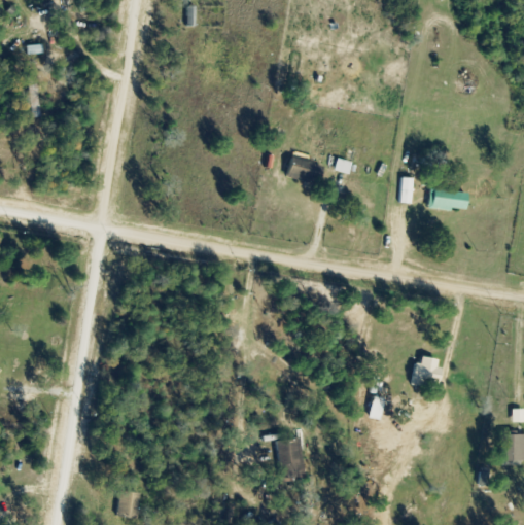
[(197,25),(197,5),(181,5),(181,25),(197,25)]
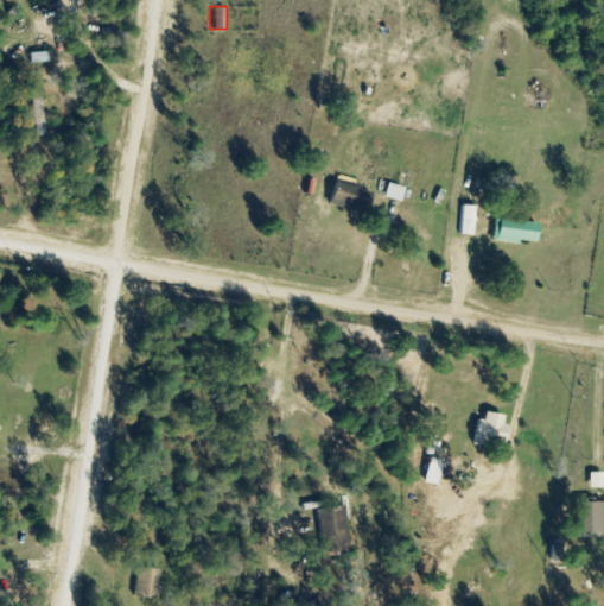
[(46,134),(42,86),(31,87),(36,136),(46,134)]
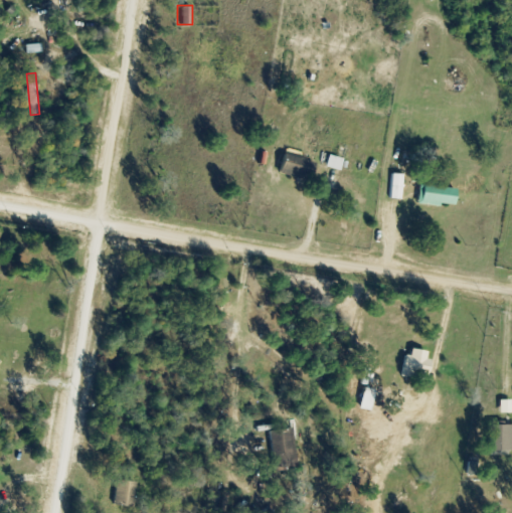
[(281,171),(311,180),(316,161),(287,153),(281,171)]
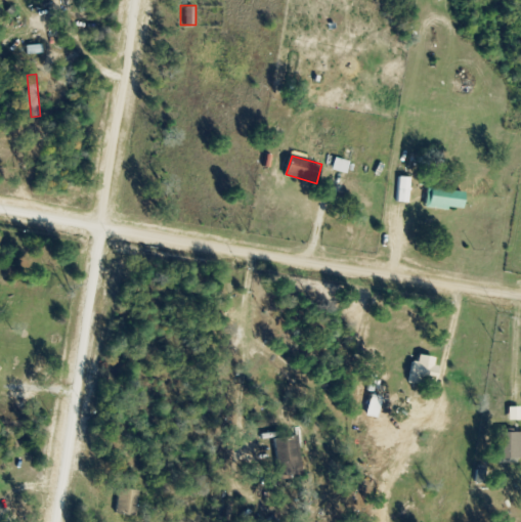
[(411,201),(411,176),(400,176),(400,201),(411,201)]
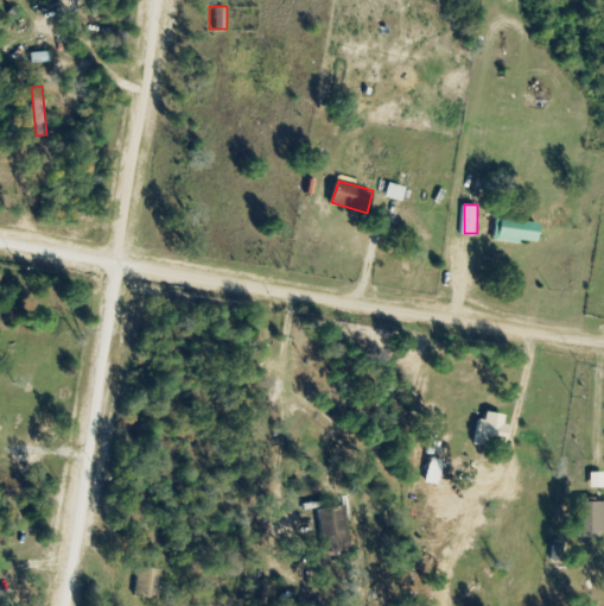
[(495,240),(538,241),(539,219),(496,218),(495,240)]
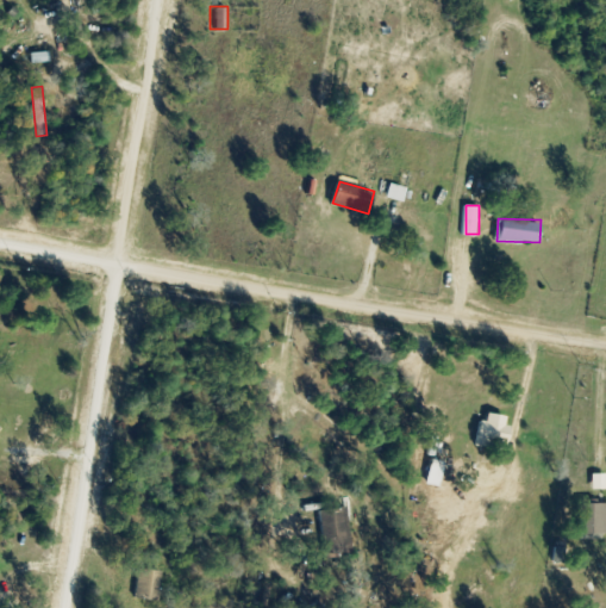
[(505,450),(512,417),(486,410),(478,442),(505,450)]
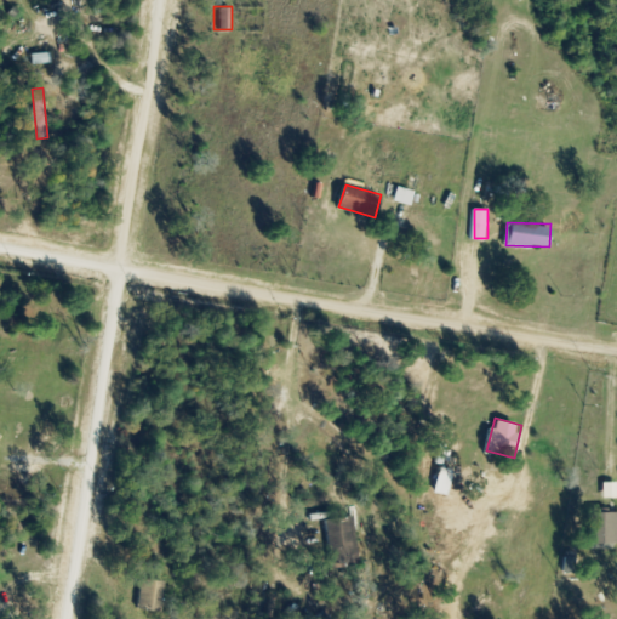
[(590,507),(590,541),(613,541),(613,507),(590,507)]
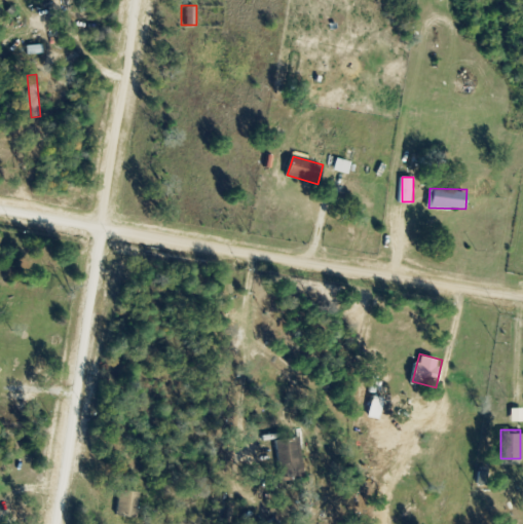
[(277,439),(281,474),(303,471),(299,436),(277,439)]
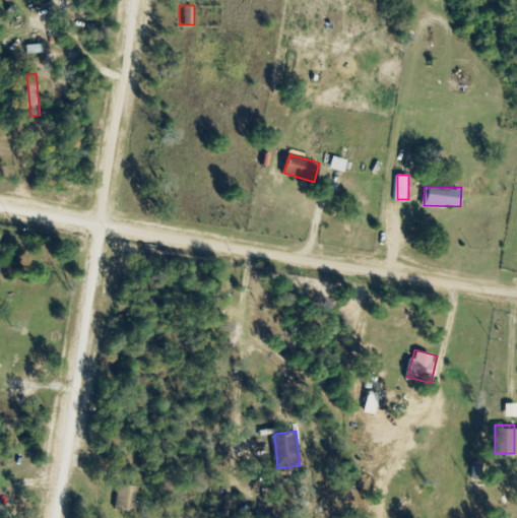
[(139,486),(119,482),(116,507),(136,510),(139,486)]
